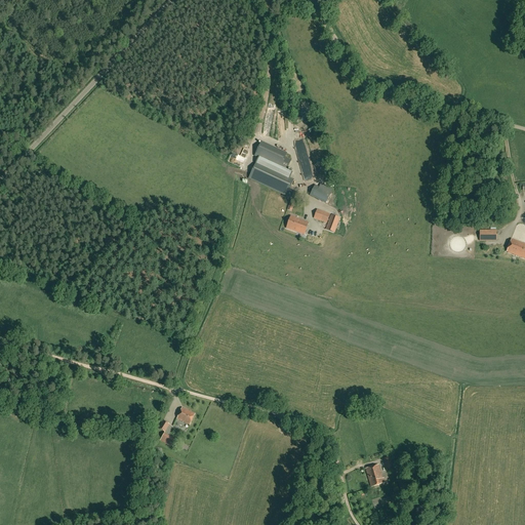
[(291,160),(285,158),(287,153),(261,142),(255,156),(258,158),(286,170),(291,160)]
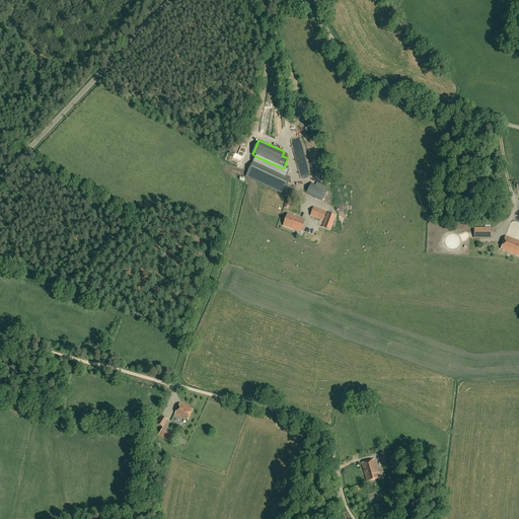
[(255,156),(254,160),(287,176),(290,171),(283,168),(255,156)]
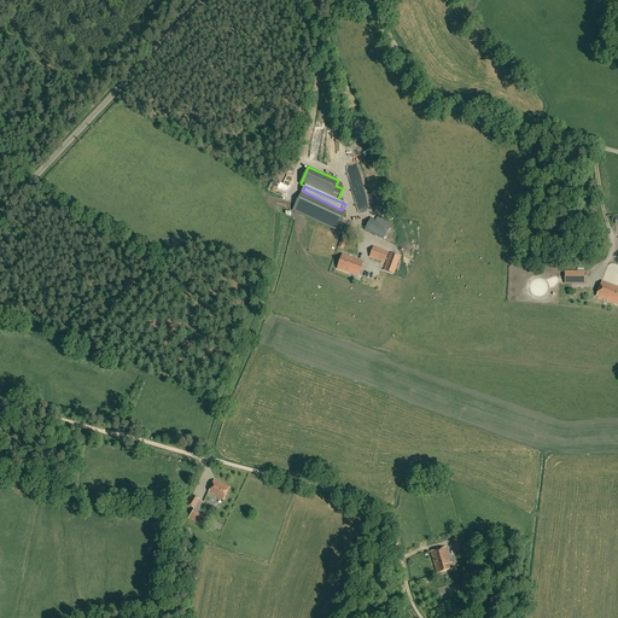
[(342,221),(347,211),(342,210),(303,191),(293,209),(338,229),(345,233),(350,225),(342,221)]
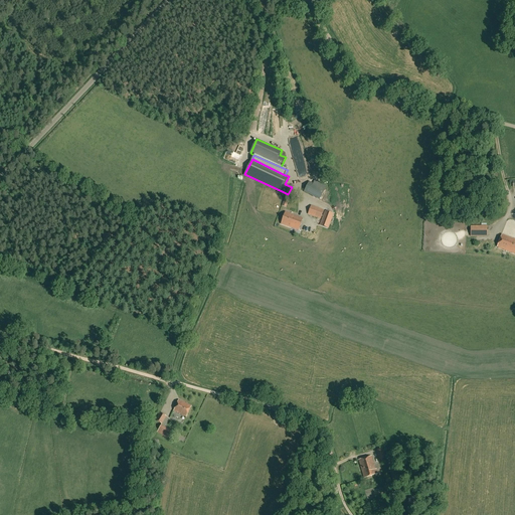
[(330,191),(309,181),(304,192),(324,202),(330,191)]
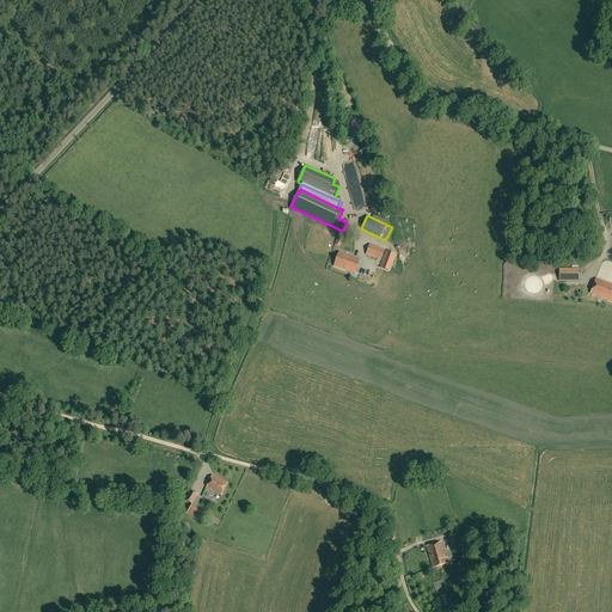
[(369,245),(366,255),(381,259),(385,250),(369,245)]
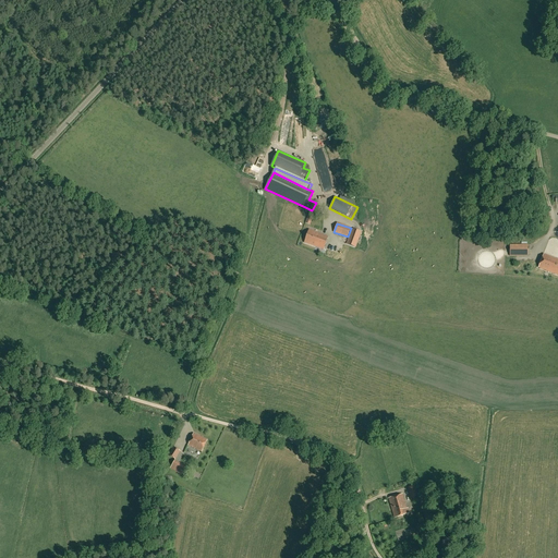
[(362,232),(352,228),(347,244),(356,247),(362,232)]
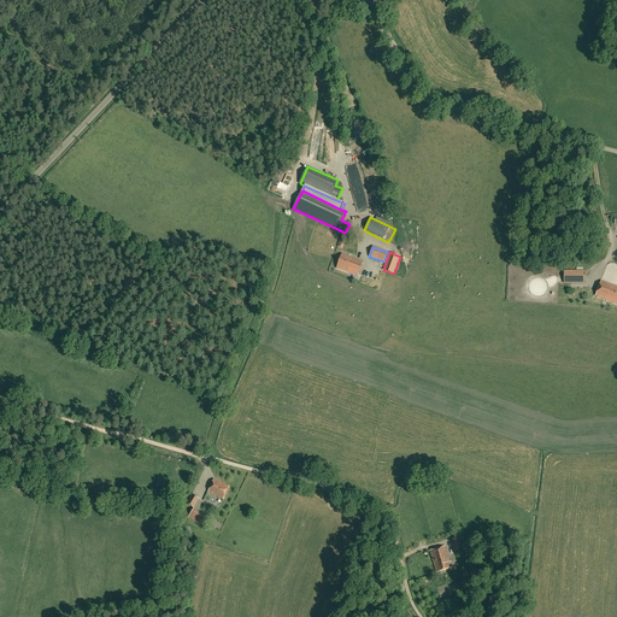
[(363,262),(341,254),(336,269),(358,276),(363,262)]
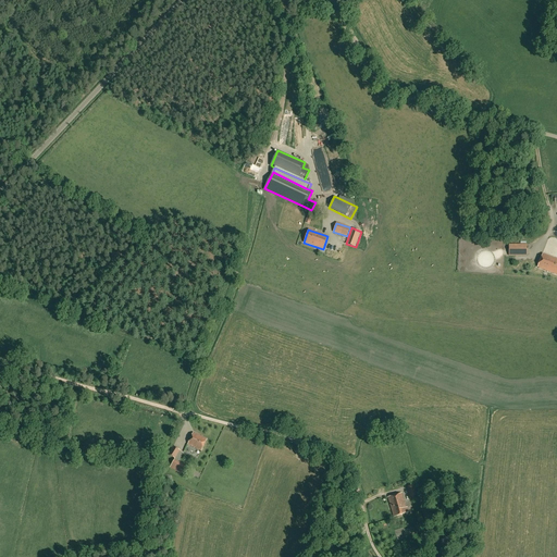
[(509,256),(515,256),(527,256),(527,244),(509,245),(509,256)]
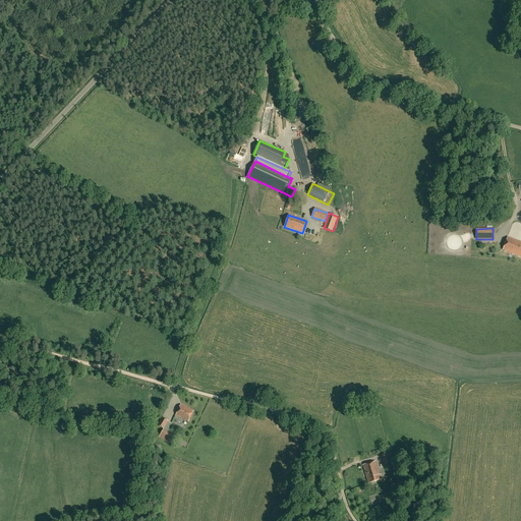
[(503,249),(520,256),(520,242),(508,237),(503,249)]
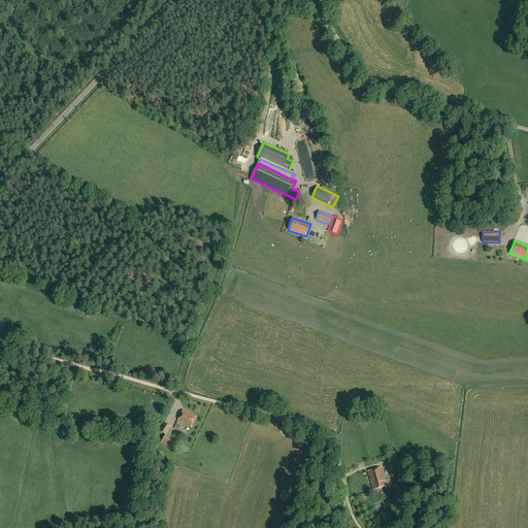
[(191,427),(196,416),(184,409),(178,421),(191,427)]
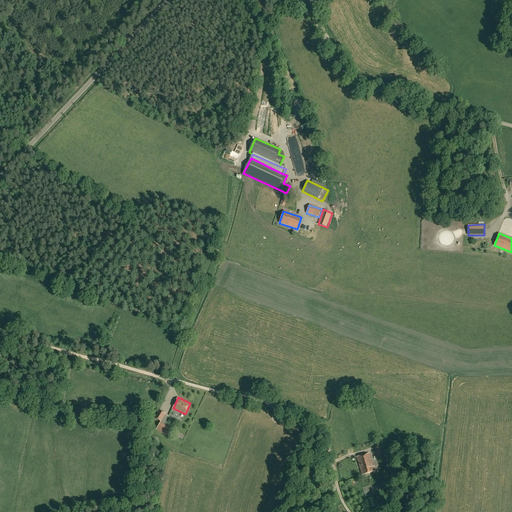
[(155,417),(161,421),(165,414),(159,411),(155,417)]
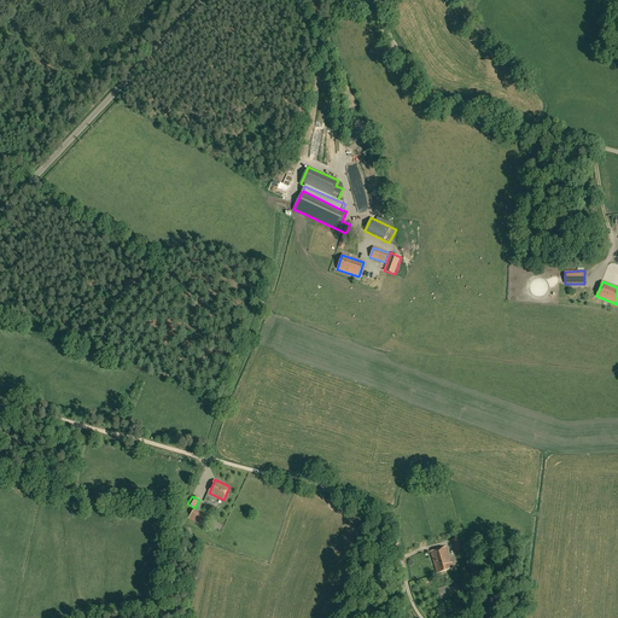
[(188,519),(202,526),(207,518),(194,509),(188,519)]
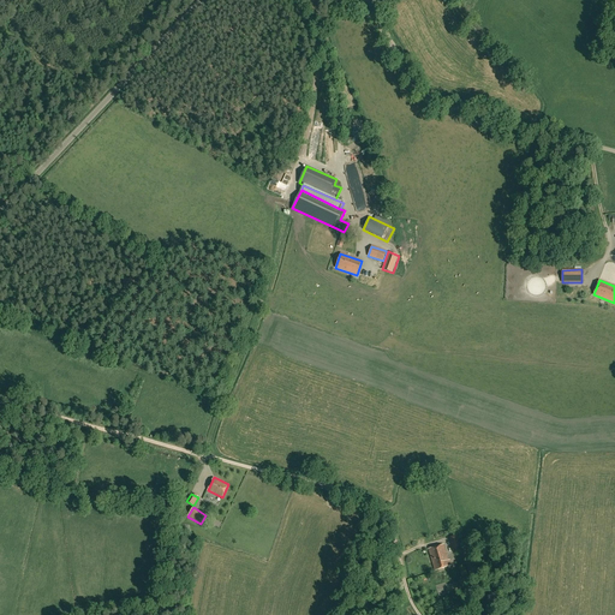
[(177,530),(186,532),(187,533),(190,526),(178,523),(177,530)]
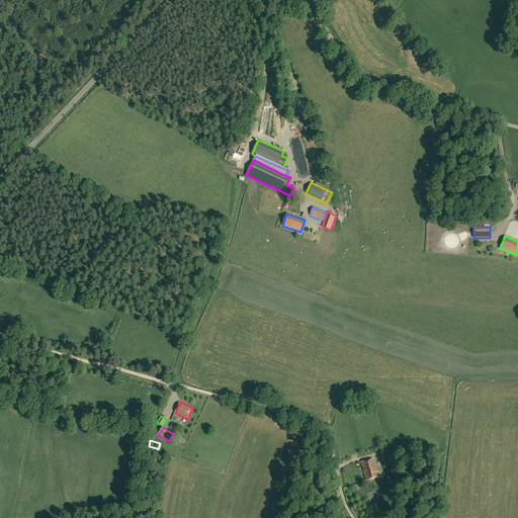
[(385,450),(379,452),(378,452),(381,461),(389,460),(385,450)]
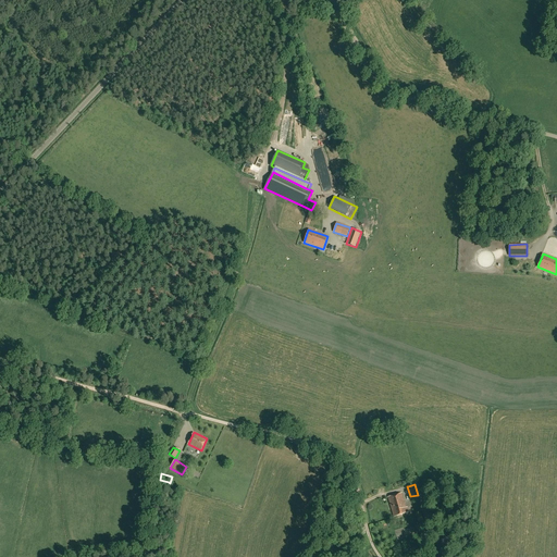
[(394,517),(409,512),(407,507),(406,507),(401,493),(388,497),(394,517)]
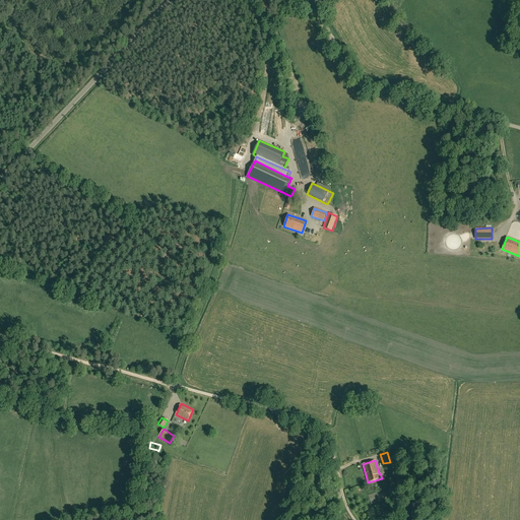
[(399,469),(393,471),(397,486),(402,484),(399,469)]
